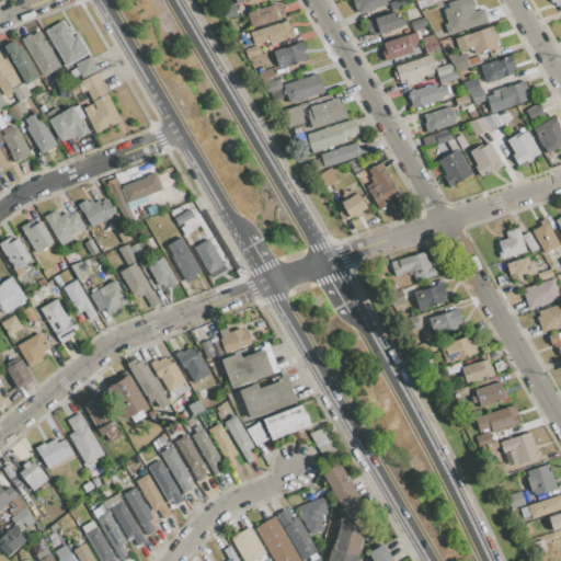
[(384,0),(386,4),(359,13),(358,10),(355,11),(351,0),(384,0)]
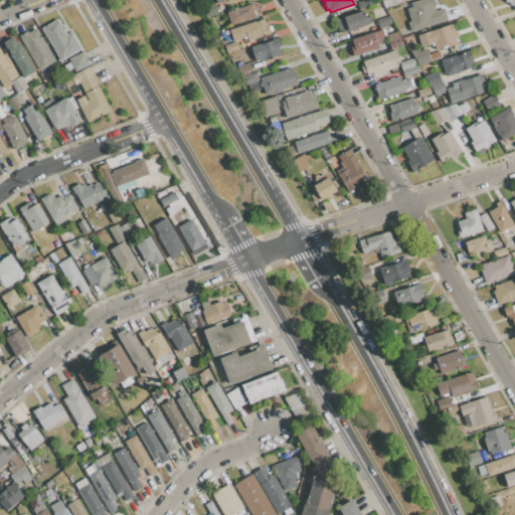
[(403,0),(404,2),(391,7),(391,5),(383,8),(380,0),(403,0)]
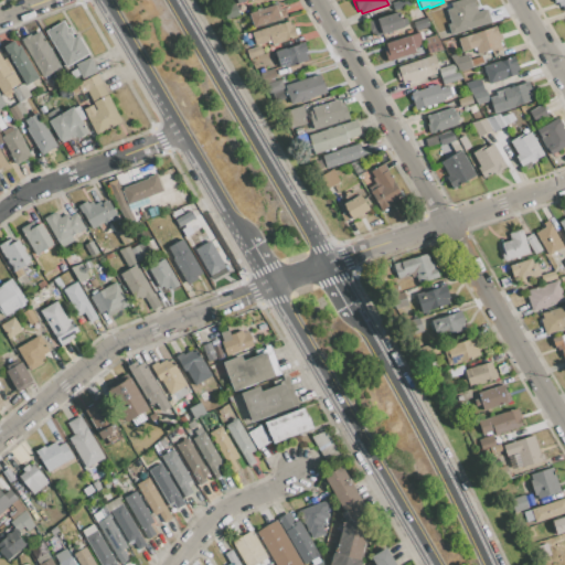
[(446,10),(451,8),(450,3),(461,0),(473,0),(478,12),(487,9),(491,22),(451,35),(448,24),(451,23),(446,10)]
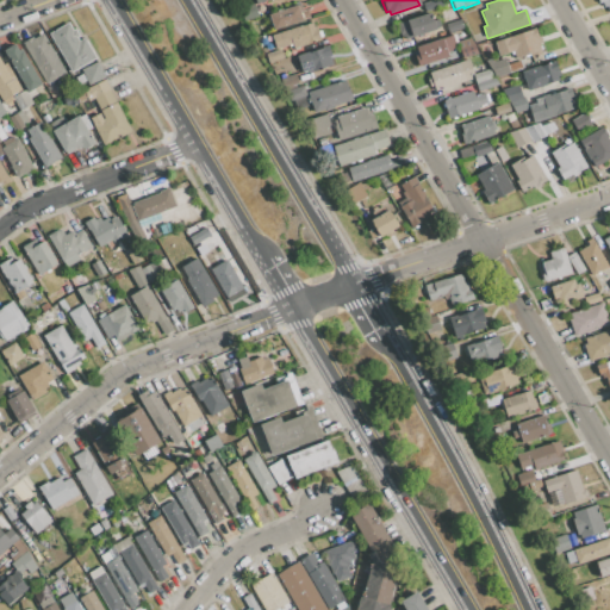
[(602,1),(599,2),(598,0),(609,0),(609,11),(609,12),(607,6),(604,7),(602,1)]
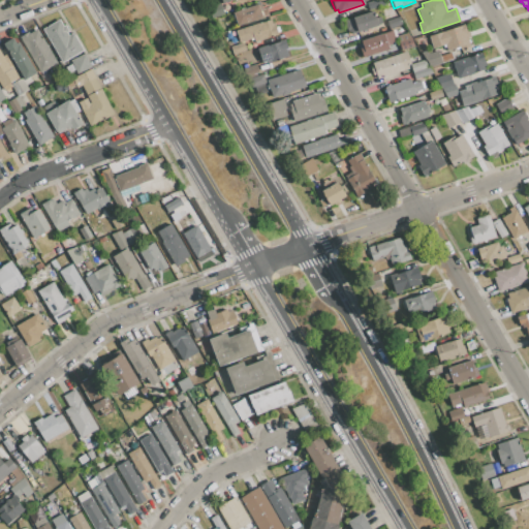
[(234,13),(260,3),(262,9),(266,7),(268,16),(238,26),(234,13)]
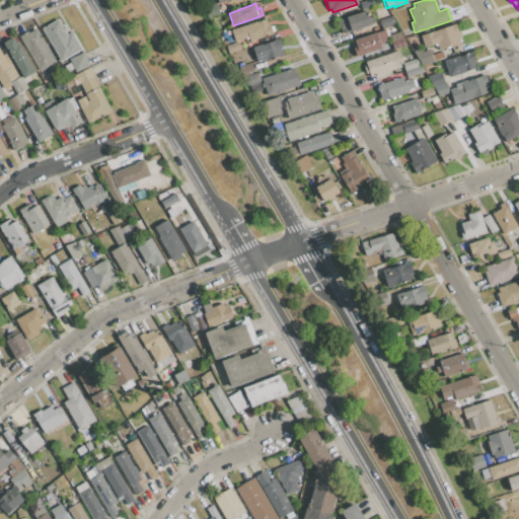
[(218,14),(208,17),(205,7),(216,4),(218,14)]
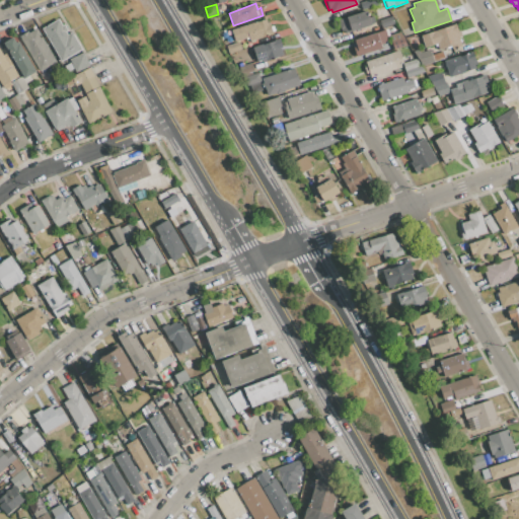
[(342,33),(338,20),(366,10),(369,18),(373,17),(375,23),(342,33)]
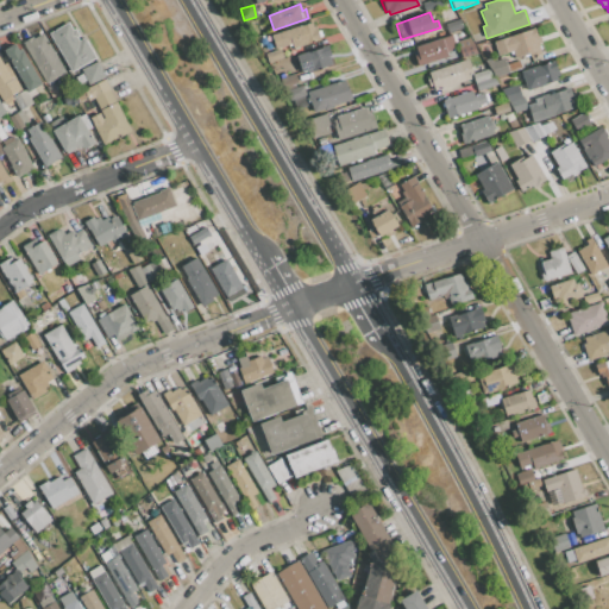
[(445,25),(460,19),(463,29),(449,33),(445,25)]
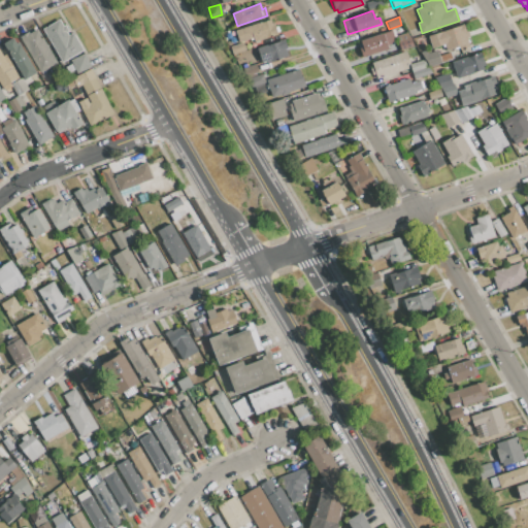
[(77,54),(61,63),(42,29),(59,20),(62,26),(64,25),(68,31),(66,32),(68,36),(72,33),(83,51),(77,54)]
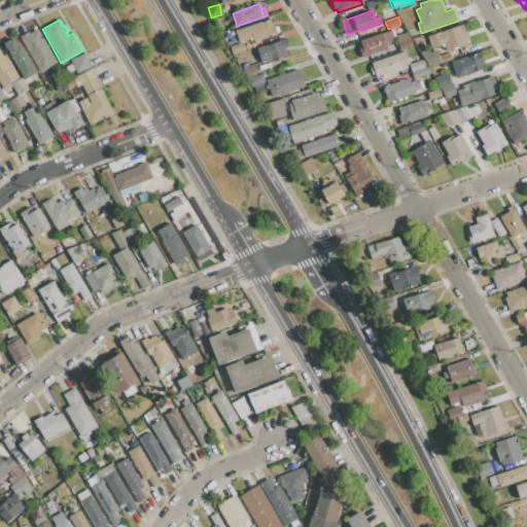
[(252,37),(238,43),(234,31),(260,22),(260,23),(269,20),(271,24),(273,23),(277,34),(254,42),(252,37)]
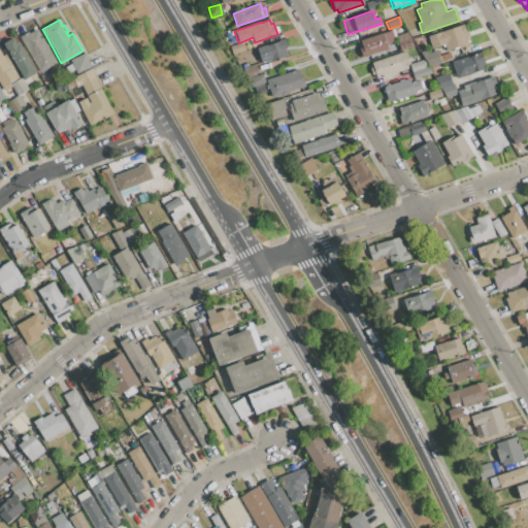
[(465,32),(468,31),(470,37),(466,38),(468,43),(469,46),(464,48),(463,45),(446,51),(446,48),(441,51),(439,46),(432,48),(428,36),(462,25),(465,32)]
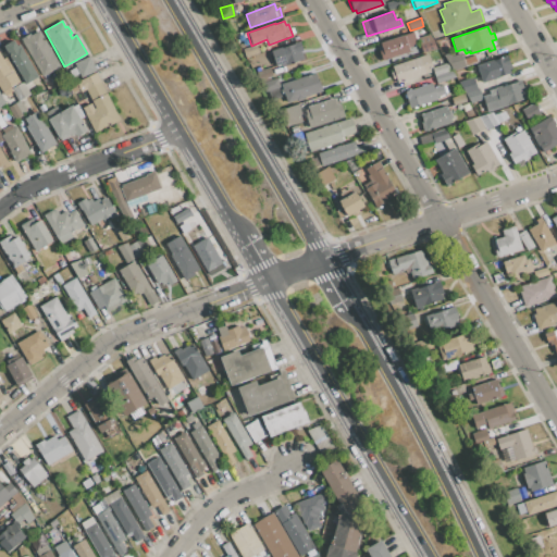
[(33,35),(40,31),(60,66),(42,76),(21,39),(32,33),(33,35)]
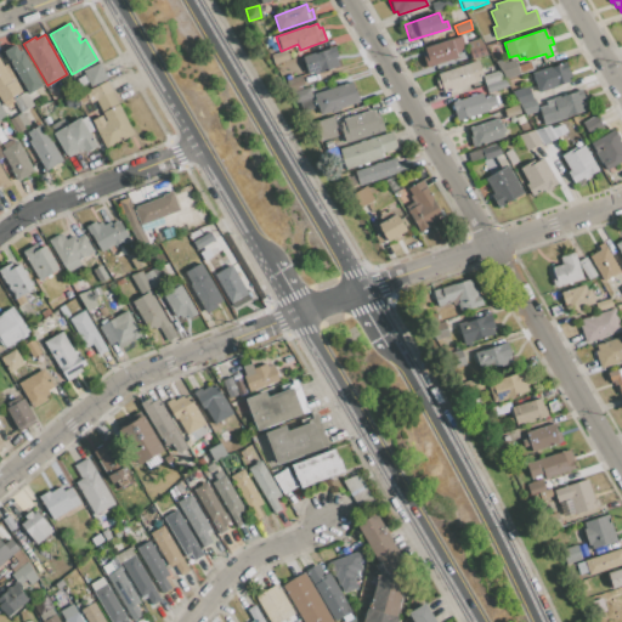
[(423,49),(462,35),(467,49),(456,52),(457,58),(427,68),(423,56),(425,55),(423,49)]
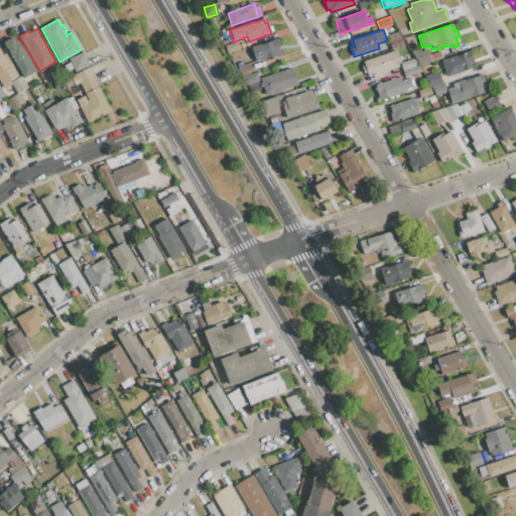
[(387,36),(397,32),(399,38),(401,37),(404,44),(391,48),(387,36)]
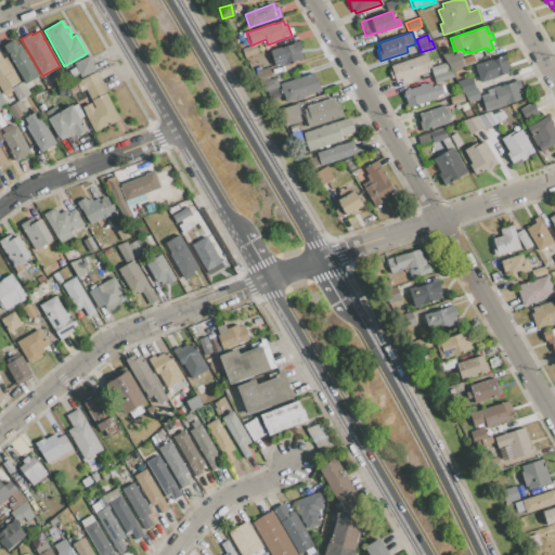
[(17,46),(20,44),(38,77),(25,84),(3,47),(14,40),(17,46)]
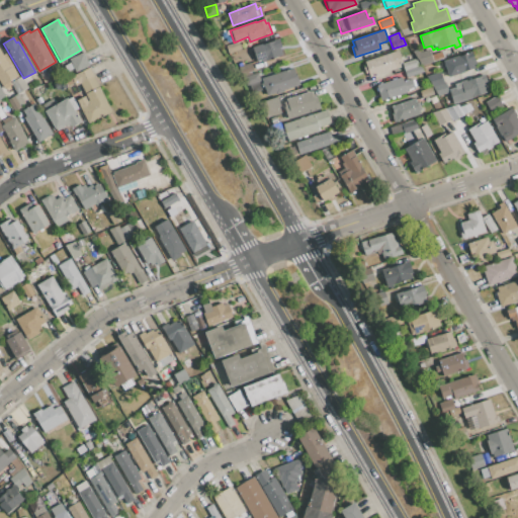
[(273,40),(273,39),(277,38),(281,48),(279,48),(281,55),(266,60),(266,59),(257,62),(254,55),(252,48),(262,44),(262,45),(273,40)]
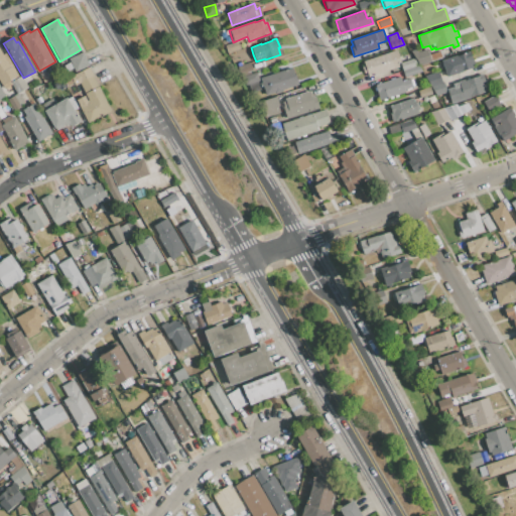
[(237,41),(239,48),(227,52),(225,46),(237,41)]
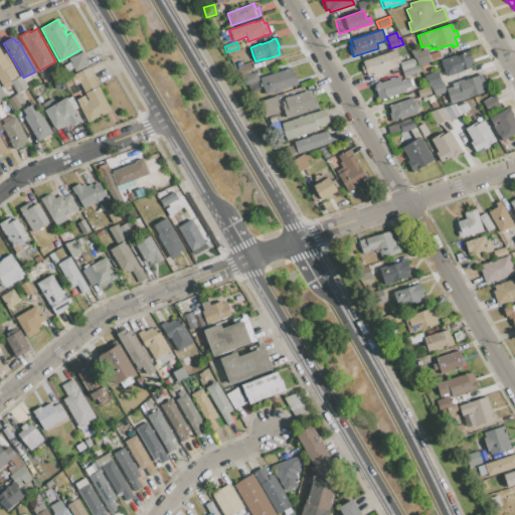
[(414,49),(415,53),(417,58),(415,59),(409,51),(414,49)]
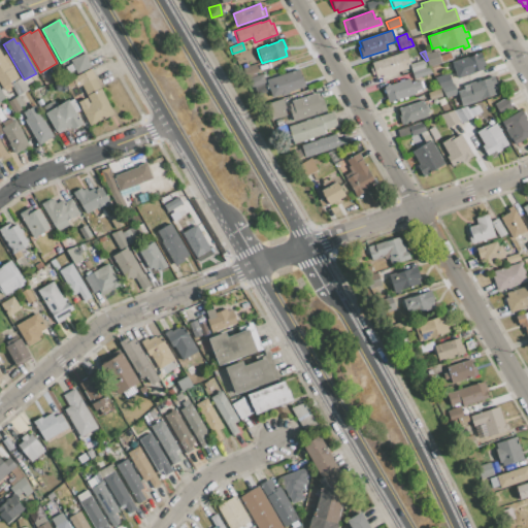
[(0,86),(0,52),(2,56),(5,55),(19,77),(1,88),(0,86)]
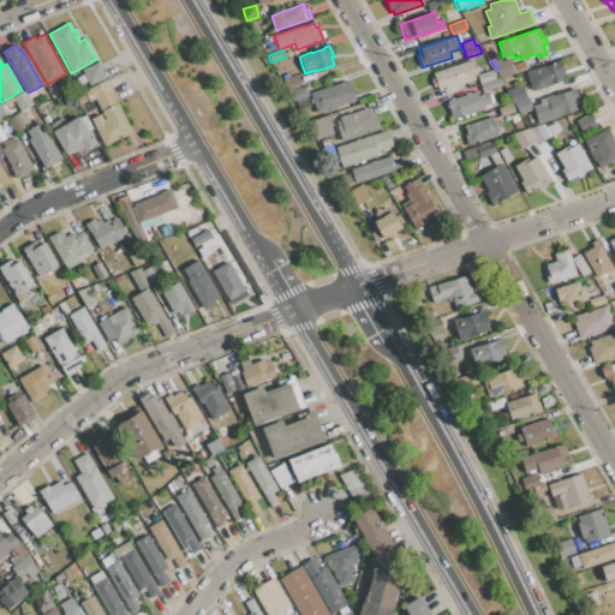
[(431,79),(435,78),(434,72),(472,60),(477,73),(476,79),(464,83),(465,87),(458,89),(458,85),(440,91),(437,87),(434,88),(431,79)]
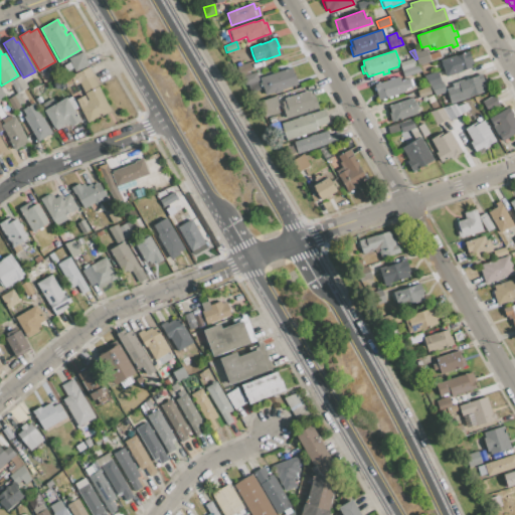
[(430,60),(418,64),(415,59),(417,58),(415,53),(426,50),(427,55),(430,60)]
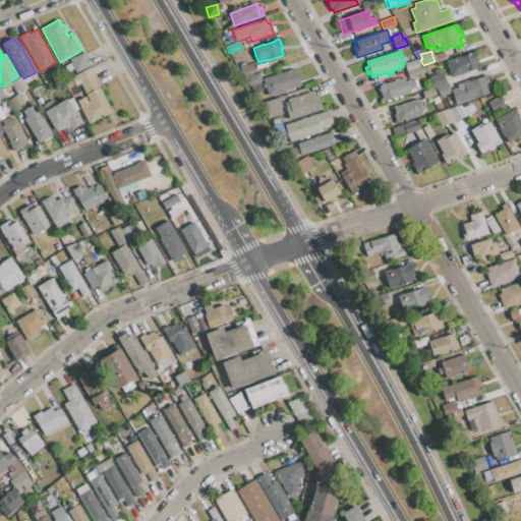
[(432,56),(445,52),(447,57),(435,61),(432,56)]
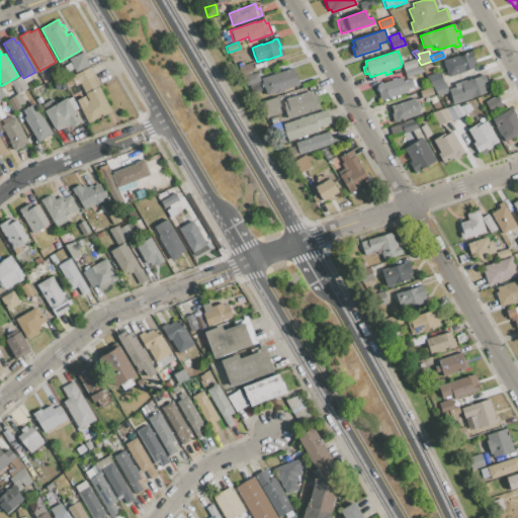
[(69,59),(83,53),(89,66),(76,73),(69,59)]
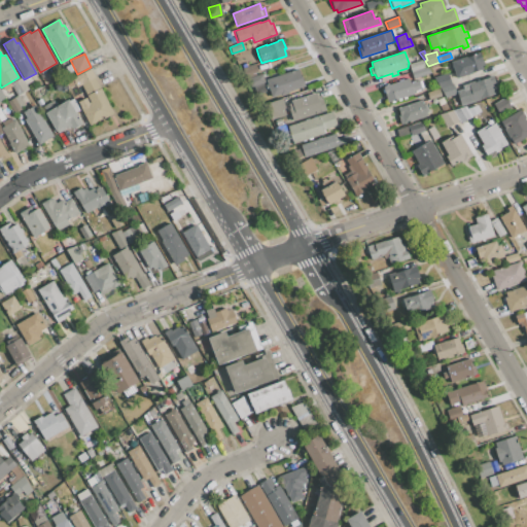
[(479,54),(482,62),(483,61),(484,65),(483,65),(481,66),(482,70),(456,78),(451,63),(479,54)]
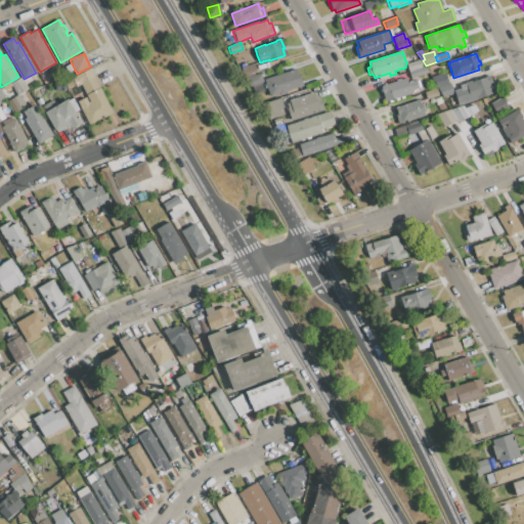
[(419,60),(421,68),(408,72),(406,63),(419,60)]
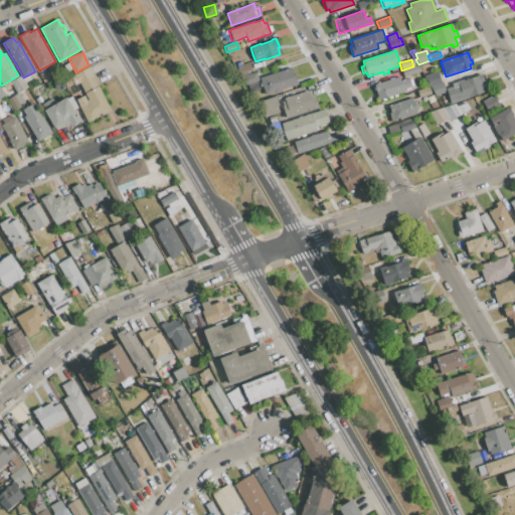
[(249,63),(251,70),(239,74),(237,66),(249,63)]
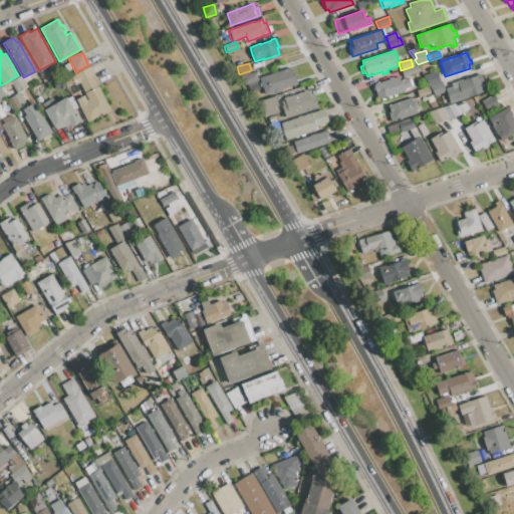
[(401,70),(413,66),(417,65),(420,71),(404,76),(401,70)]
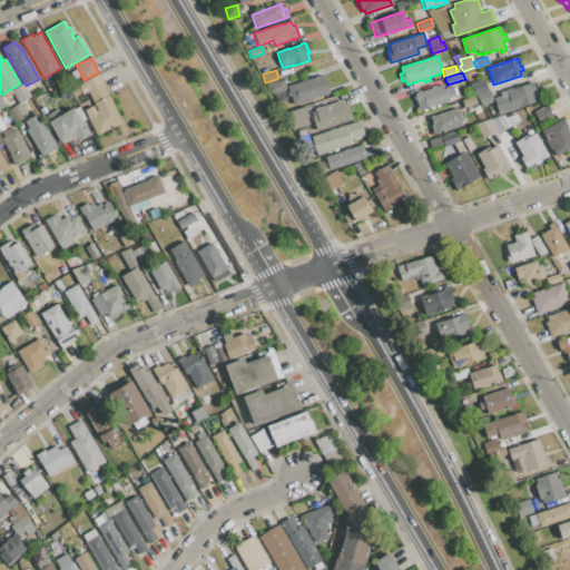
[(92,106),(96,111),(97,111),(88,91),(82,94),(81,91),(74,95),(69,88),(98,74),(121,121),(98,136),(84,111),(92,106)]
